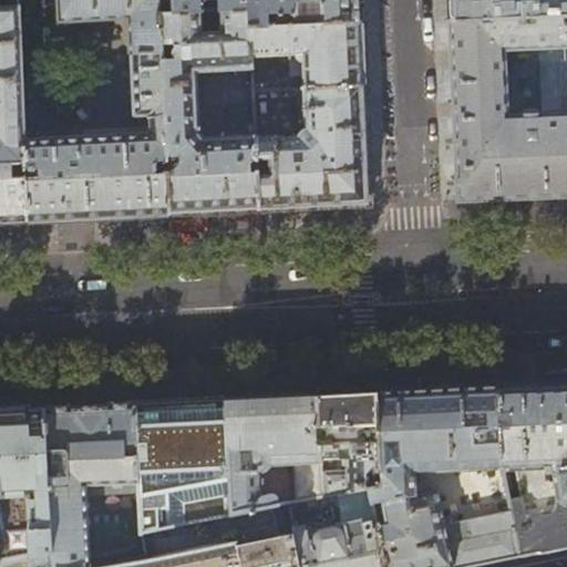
[(58,0),(60,21),(129,18),(134,115),(144,115),(145,126),(152,126),(152,134),(80,136),(80,130),(65,130),(65,137),(45,138),(26,140),(23,140),(23,158),(24,173),(28,223),(49,220),(115,218),(171,215),(160,13),(175,12),(173,0),(58,0)]
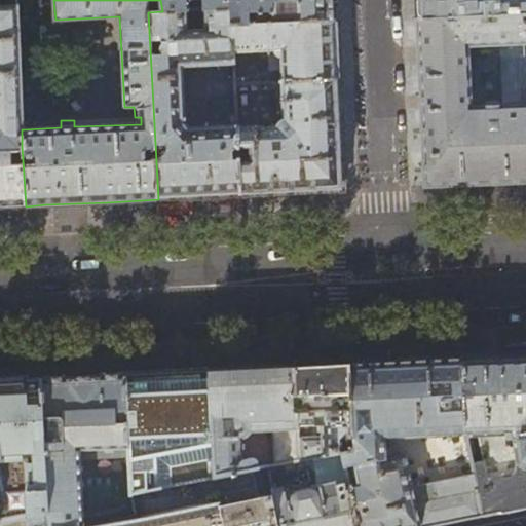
[(160,0),(162,11),(231,8),(232,25),(336,21),(334,0),(160,0)]
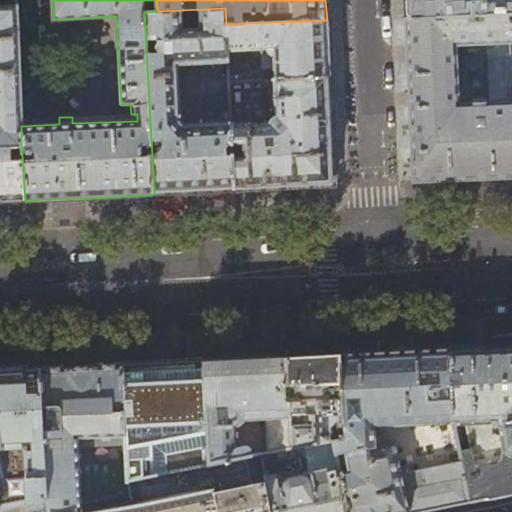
[(511,0),(405,0),(406,17),(511,13),(511,0)]
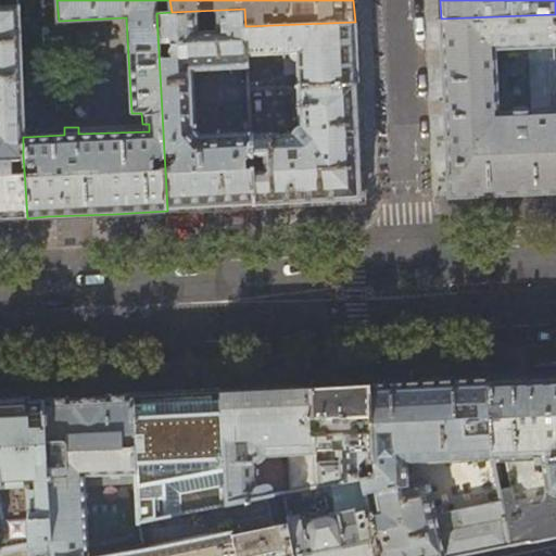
[(17,7),(0,7),(0,219),(27,218),(24,169),(13,169),(12,156),(23,155),(23,137),(25,137),(17,7)]
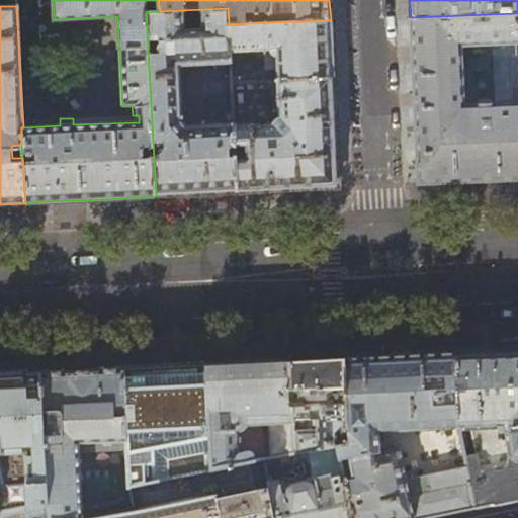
[(231,53),(229,24),(228,8),(160,11),(146,12),(156,196),(161,196),(193,195),(237,192),(234,125),(233,110),(230,110),(228,113),(229,123),(188,125),(182,119),(179,66),(231,64),(231,53)]
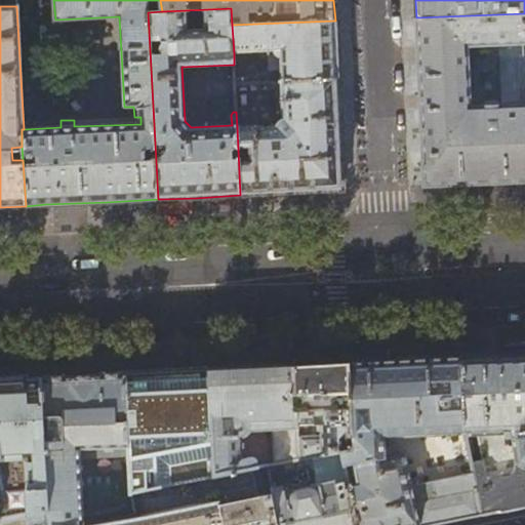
[(524,42),(524,13),(416,17),(418,59),(421,132),(423,186),(484,184),(524,180),(524,104),(500,105),(497,101),(486,101),(484,104),(484,106),(471,106),(468,46),(524,42)]
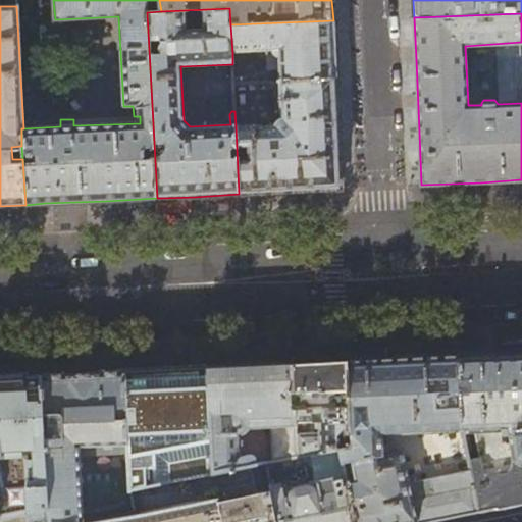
[(334,51),(333,20),(230,24),(232,53),(272,51),(273,54),(275,56),(278,58),(279,58),(281,82),(335,79),(334,51)]
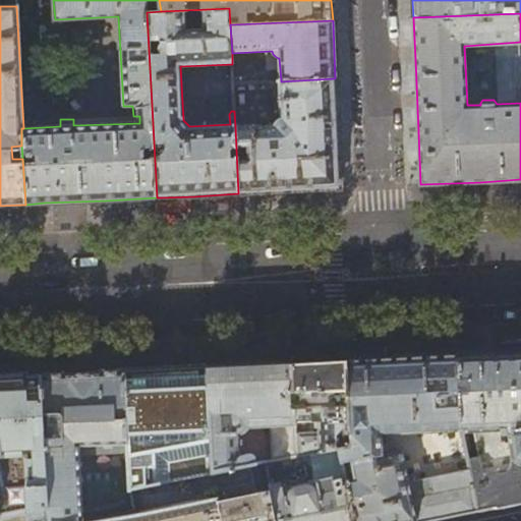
[(337,130),(335,78),(281,81),(283,117),(280,118),(277,119),(276,121),(275,123),(274,124),(235,126),(238,193),(285,191),(340,188),(337,130)]
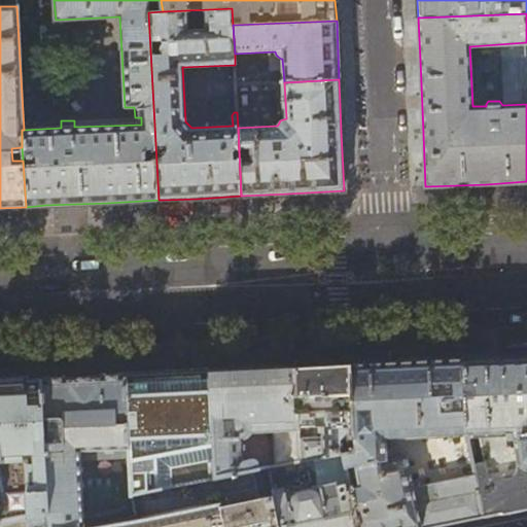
[(197,199),(164,200),(164,213),(198,211),(197,199)]
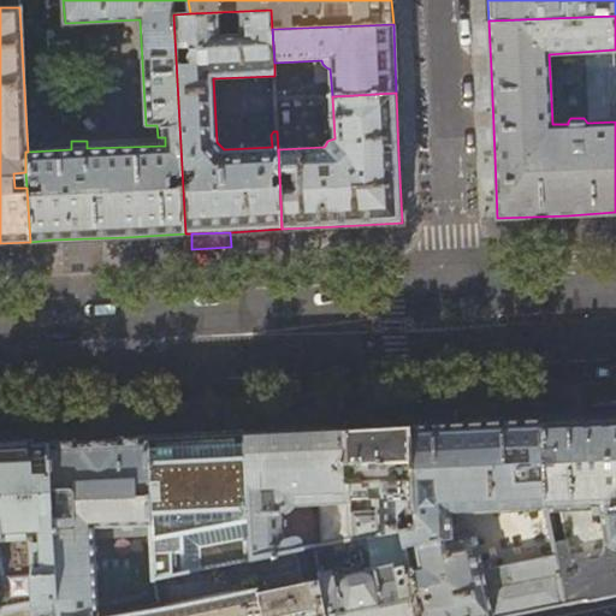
[(615,415),(590,418),(540,419),(545,507),(545,508),(592,505),(593,513),(600,510),(604,543),(614,549),(615,548),(615,415)]
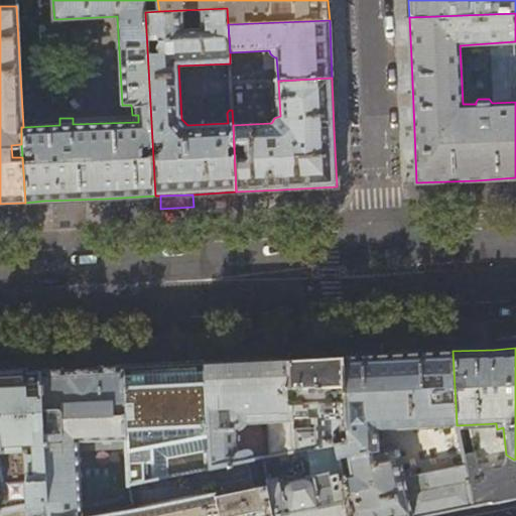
[(403,354),(342,357),(347,429),(377,428),(457,424),(453,351),(403,354)]
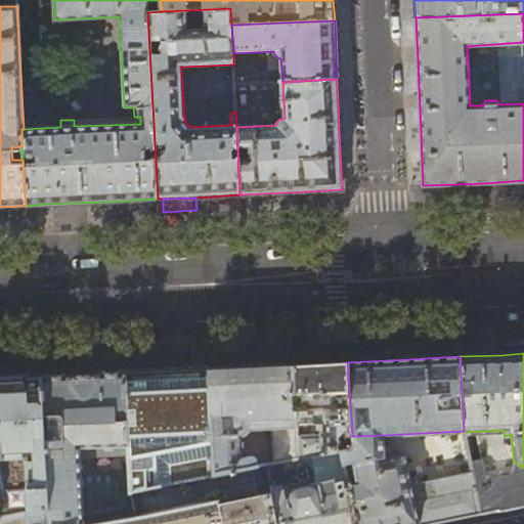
[(309,364),(293,365),(299,459),(341,450),(352,447),(352,436),(347,362),(337,362),(309,364)]
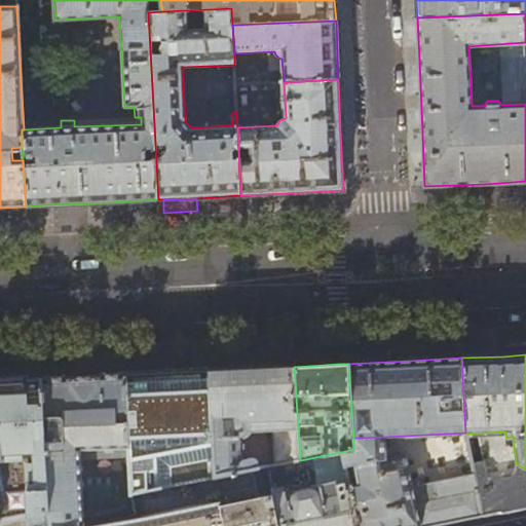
[(264,368),(210,371),(215,478),(259,468),(258,461),(257,458),(256,457),(254,457),(253,456),(248,457),(245,458),(242,459),(241,439),(246,439),(248,439),(252,437),(254,436),(256,434),(257,431),(273,430),(274,465),(300,460),(294,367),(264,368)]
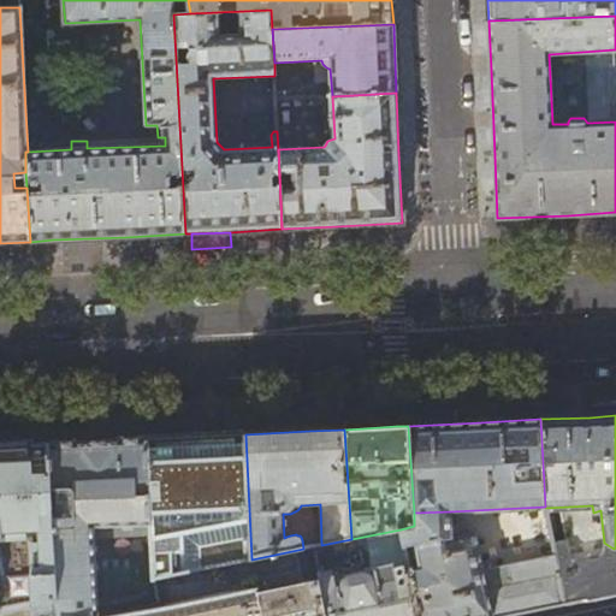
[(202,436),(147,439),(150,526),(153,575),(154,579),(252,560),(246,434),(202,436)]
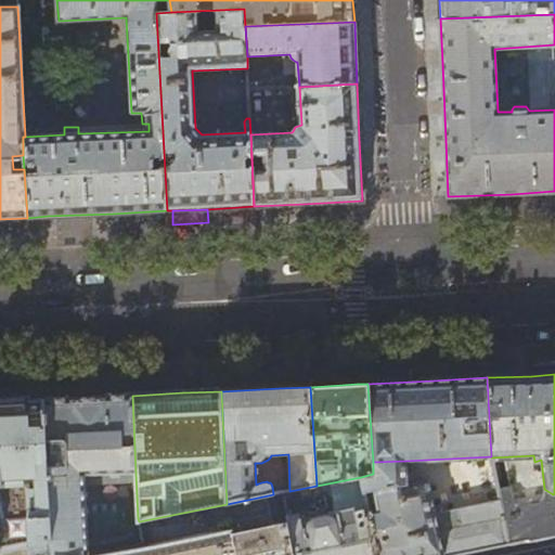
[(93,398),(43,400),(50,539),(30,542),(33,554),(97,554),(143,545),(139,521),(138,518),(86,521),(84,476),(136,474),(132,396),(93,398)]
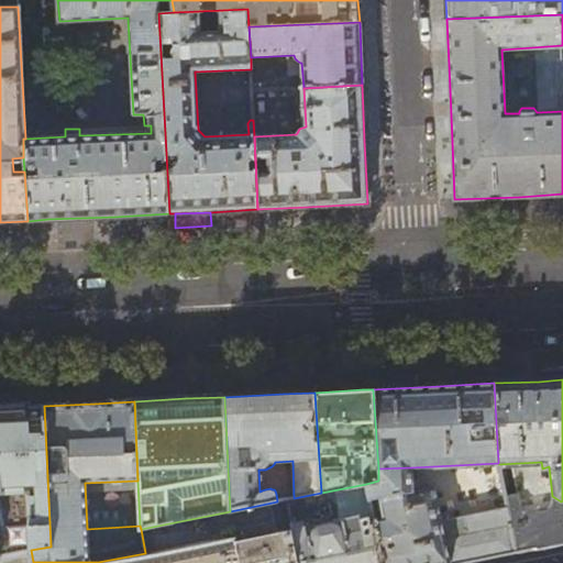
[(11,407),(0,407),(0,554),(31,550),(51,547),(44,406),(11,407)]
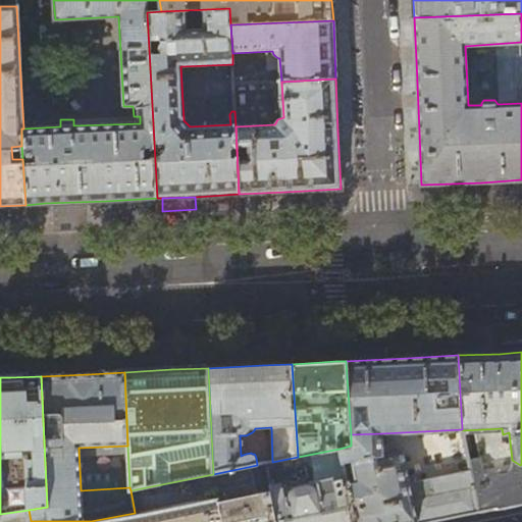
[(382,454),(381,433),(351,434),(351,446),(340,449),(347,485),(354,521),(416,521),(410,481),(404,452),(382,454)]
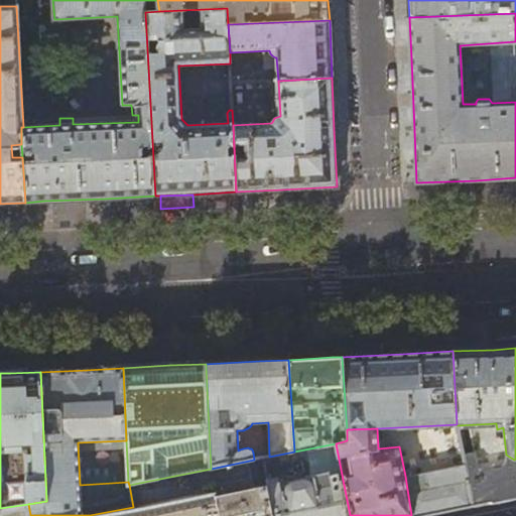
[(515,497),(515,459),(514,460),(506,455),(507,460),(506,460),(507,463),(507,465),(506,467),(505,468),(503,469),(503,468),(488,471),(488,472),(486,471),(483,470),(483,469),(481,465),(478,466),(475,455),(463,457),(465,464),(473,506),(507,499),(515,497)]
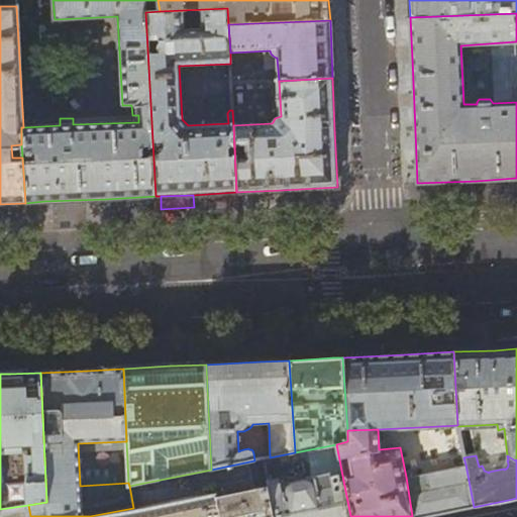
[(274,516),(264,458),(254,460),(211,470),(129,486),(133,508),(134,516),(274,516)]
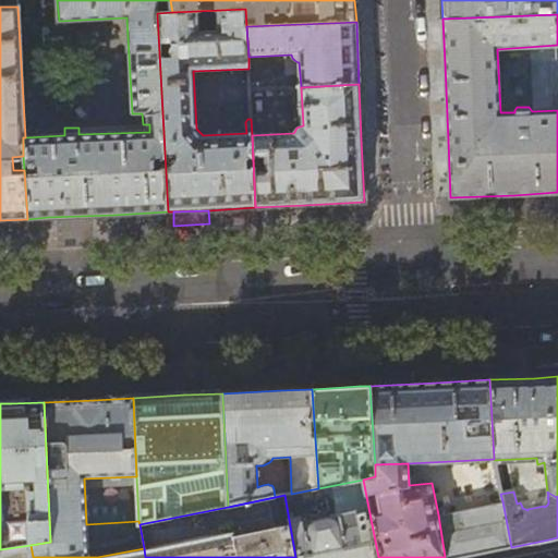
[(502,501),(438,514),(445,557),(459,557),(464,557),(497,550),(511,547),(502,501)]
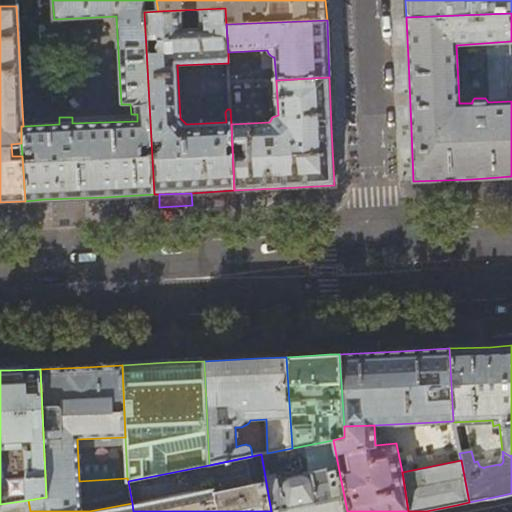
[(347,511),(340,476),(311,482),(310,479),(308,477),(306,476),(302,476),(289,478),(287,479),(285,481),(284,483),(283,487),(279,488),(278,478),(276,476),(272,475),(265,476),(272,511),(347,511)]
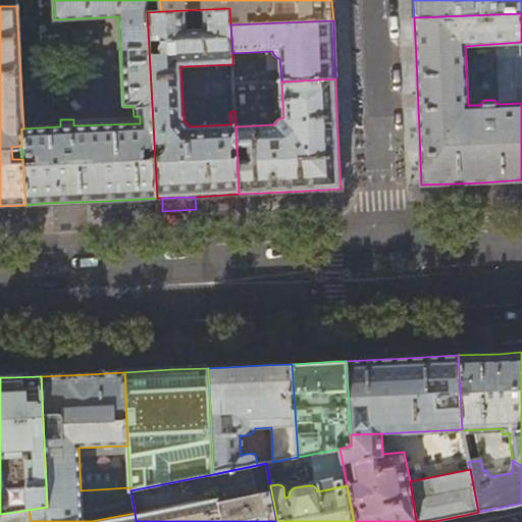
[(0,519),(0,521),(31,521),(29,510),(0,514),(0,519)]
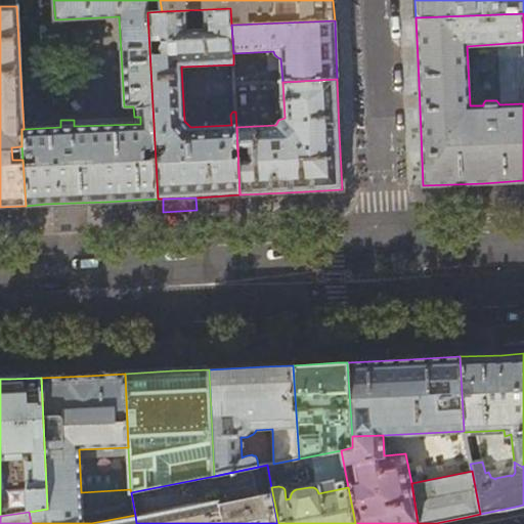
[(136,523),(135,515),(91,523),(136,523)]
